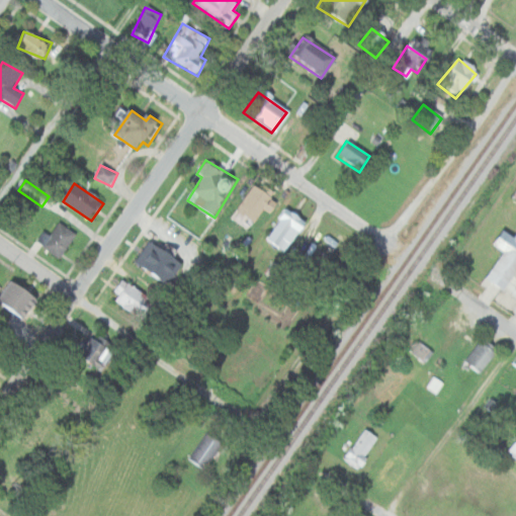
[(515,204),(515,186),(507,198),(515,204)]
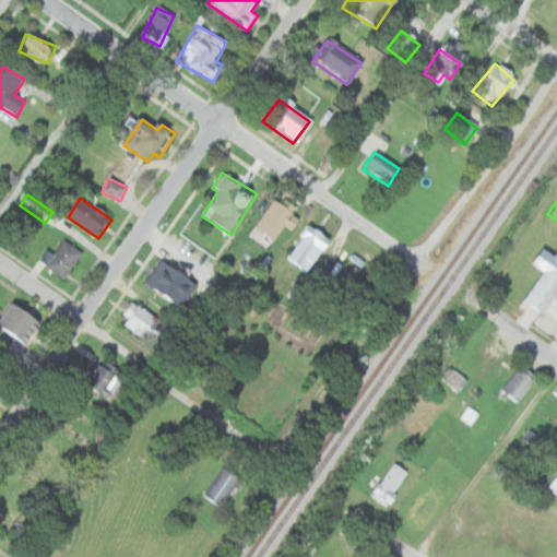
[(259,230),(277,240),(284,227),(295,232),(301,216),(272,202),(259,230)]
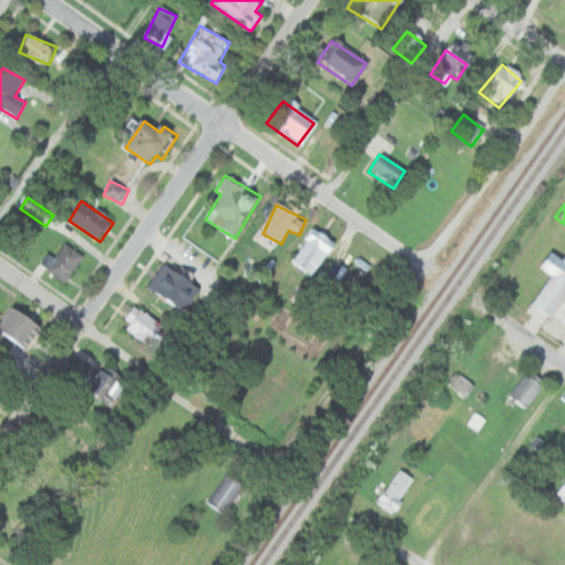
[(290,263),(312,278),(338,244),(312,226),(304,238),(306,240),(290,263)]
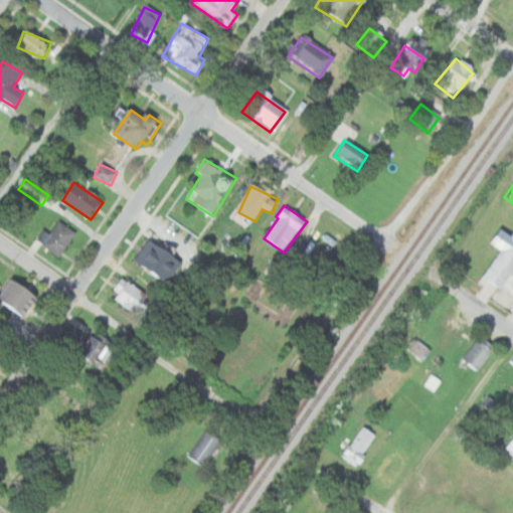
[(49,235),(42,230),(35,240),(60,258),(76,234),(58,222),(49,235)]
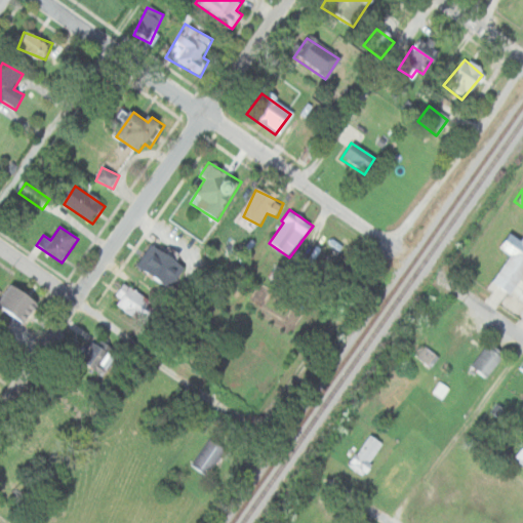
[(487,280),(519,306),(522,299),(522,282),(520,280),(522,276),(522,240),(522,242),(510,233),(498,247),(507,254),(487,280)]
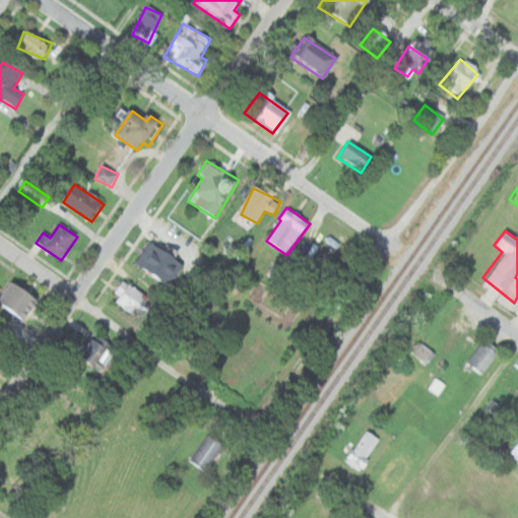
[(185,265),(150,243),(136,266),(171,287),(185,265)]
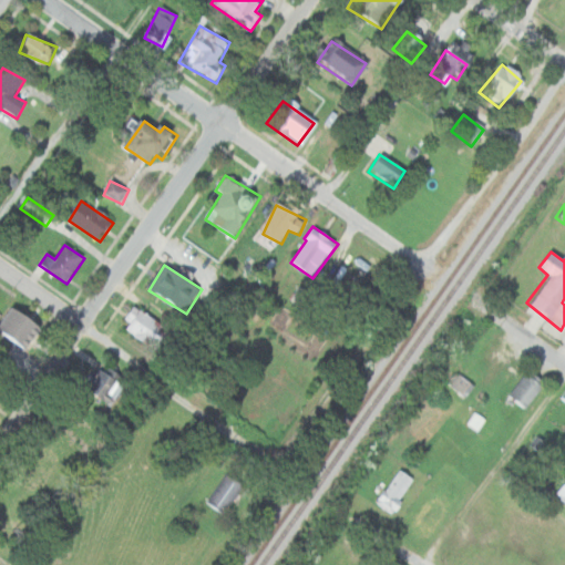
[(29,350),(43,326),(13,308),(0,329),(0,334),(29,350)]
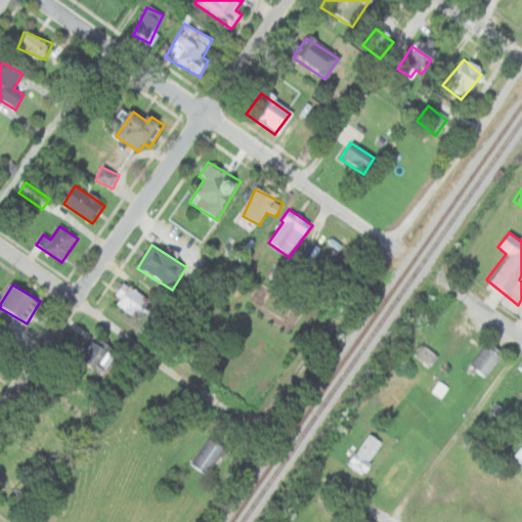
[(160,303),(124,288),(115,307),(150,322),(160,303)]
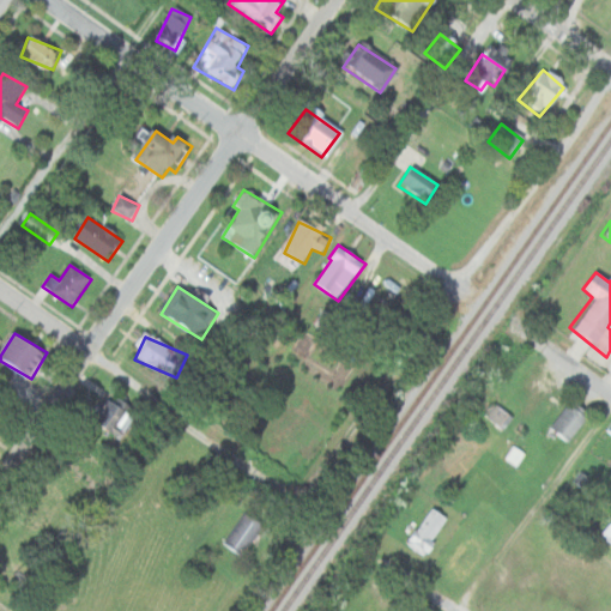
[(44,395),(16,373),(4,388),(32,411),(44,395)]
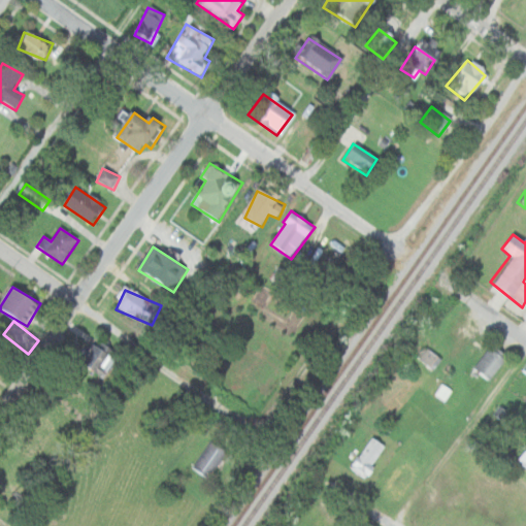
[(63,337),(54,328),(34,349),(44,358),(63,337)]
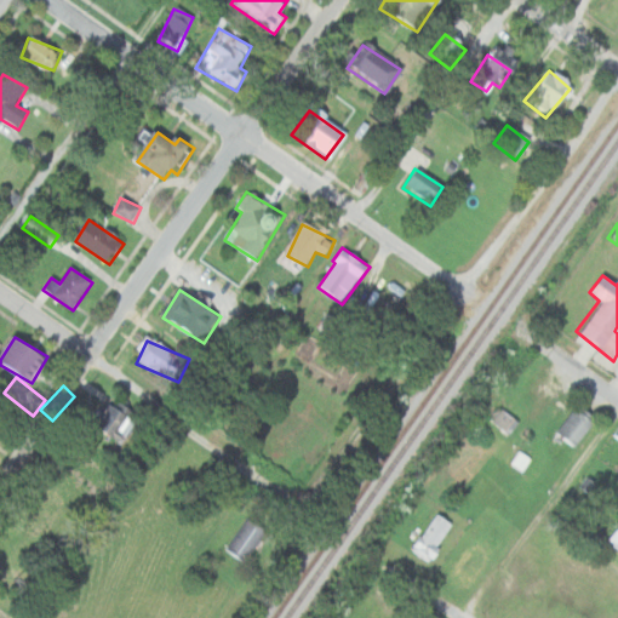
[(122,445),(127,435),(122,433),(131,417),(110,406),(97,431),(122,445)]
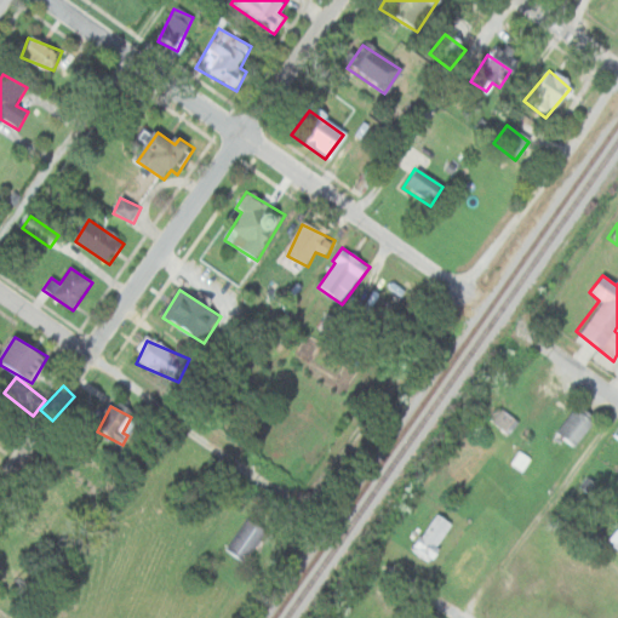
[(573,448),(591,421),(572,407),(554,434),(573,448)]
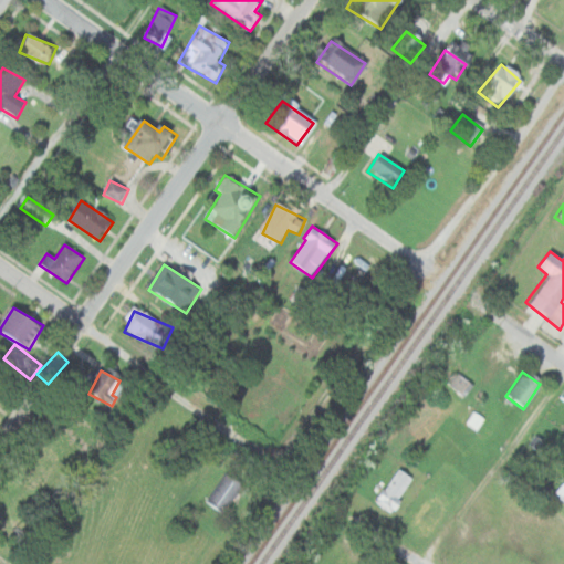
[(446,385),(462,398),(471,386),(455,374),(446,385)]
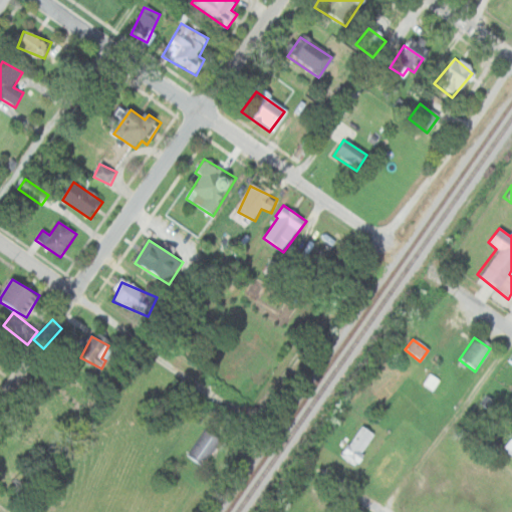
[(483,411),(490,401),(481,396),(475,406),(483,411)]
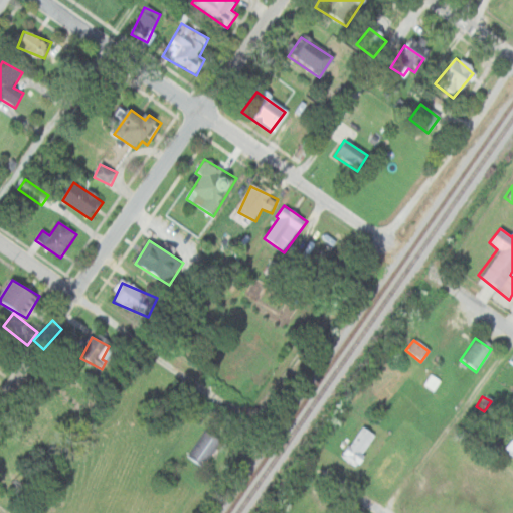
[(353,467),(374,437),(359,426),(338,457),(353,467)]
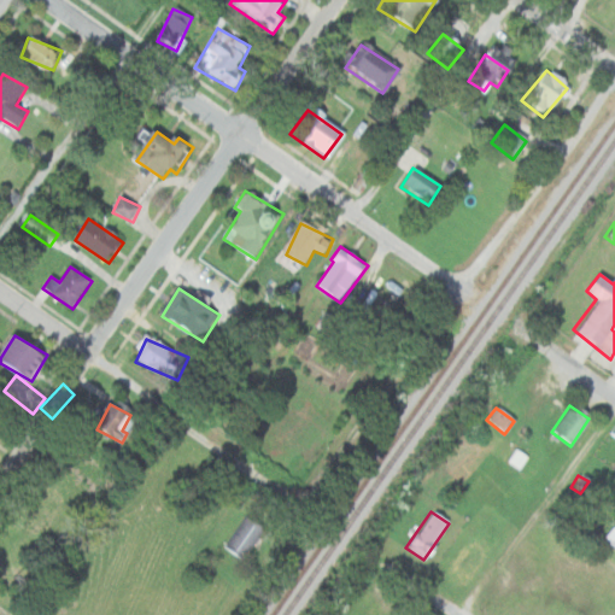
[(222,552),(244,561),(258,525),(236,516),(222,552)]
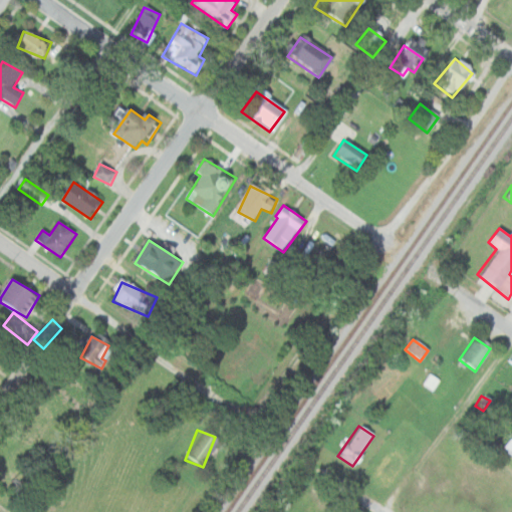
[(511,433),(500,449),(511,457),(511,433)]
